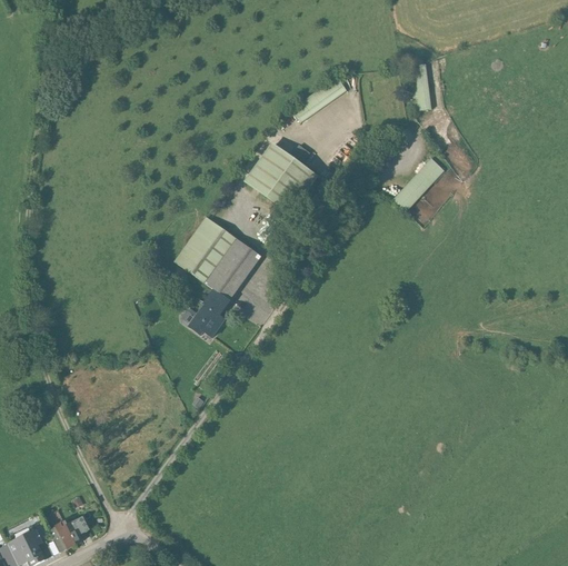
[(416,110),(431,109),(426,63),(410,66),(416,110)]
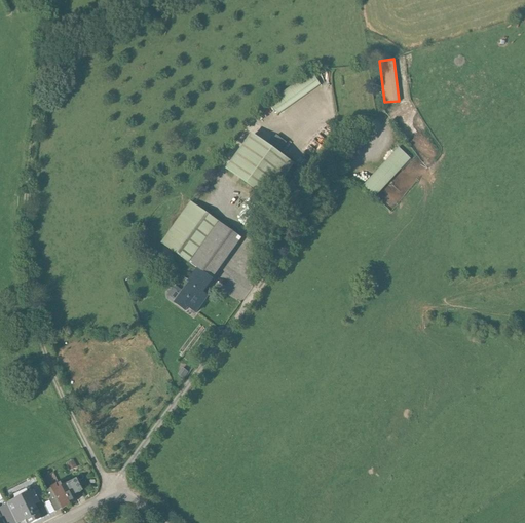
[(311,71),(270,99),(278,111),(320,83),(311,71)]
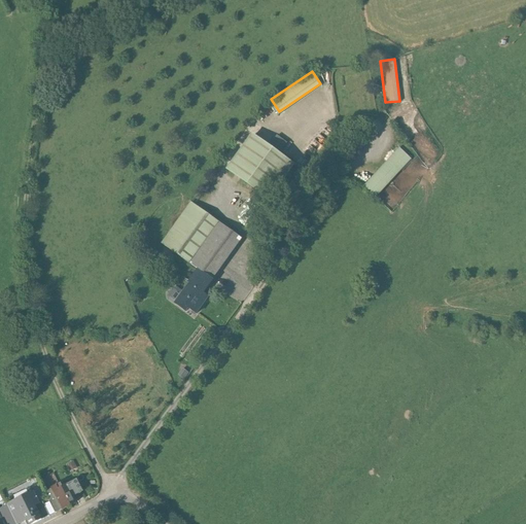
[(252,133),(226,168),(263,194),(287,158),(252,133)]
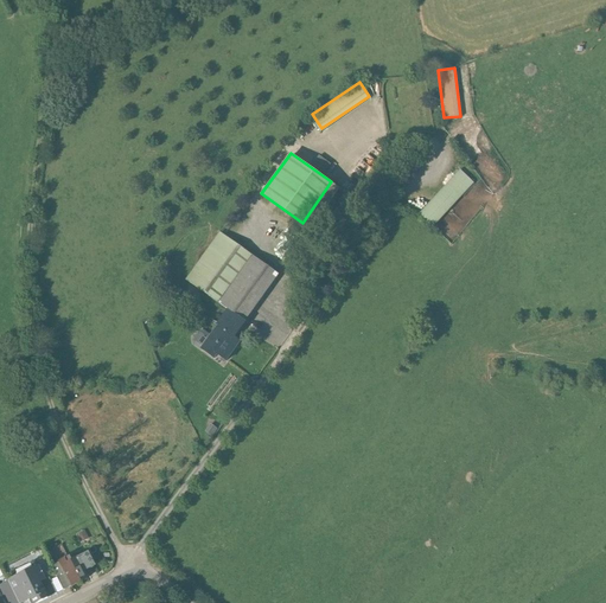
[(418,212),(433,226),(474,183),(460,168),(418,212)]
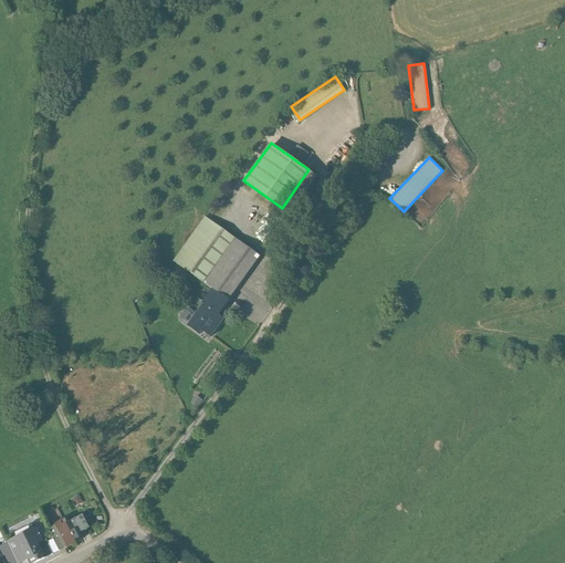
[(205,280),(236,237),(203,217),(173,260),(205,280)]
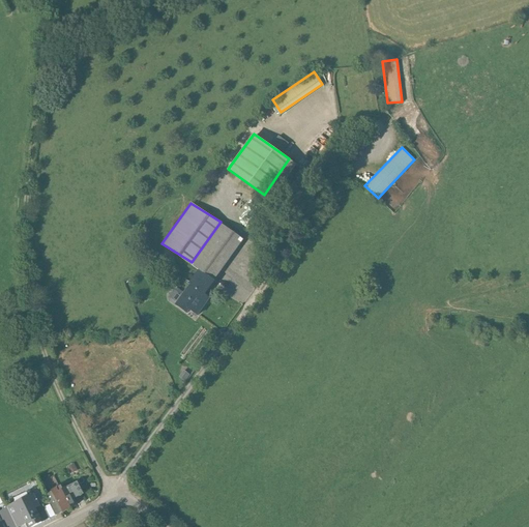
[(199,267),(214,279),(243,238),(221,222),(192,262),(199,267)]
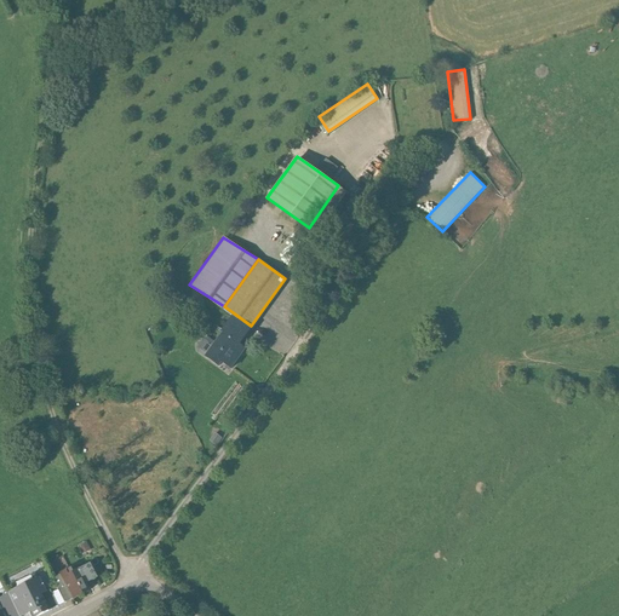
[(233,312),(222,328),(240,341),(251,326),(233,312)]
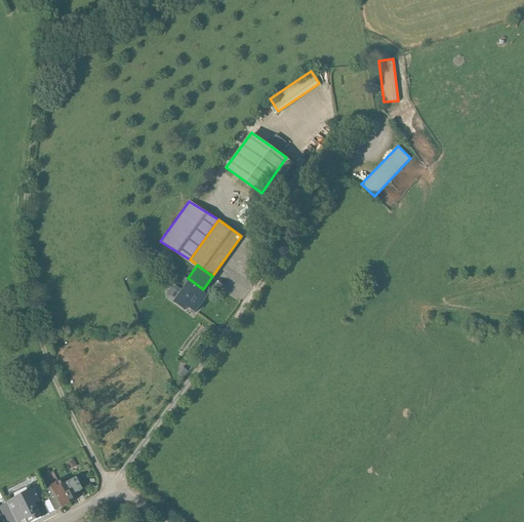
[(207,292),(203,289),(188,278),(172,299),(179,305),(183,299),(195,309),(207,292)]
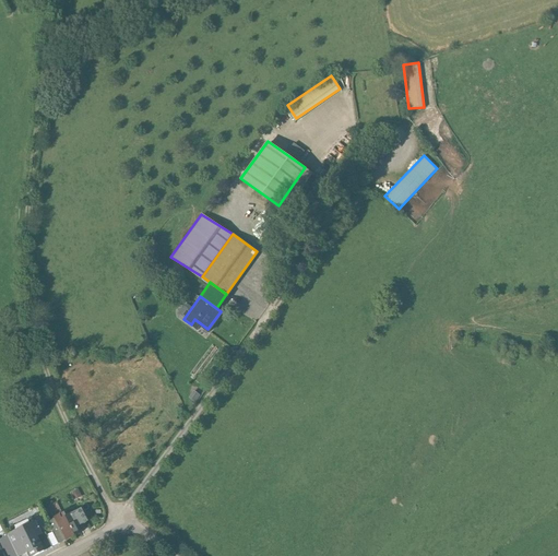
[(60,510),(69,527),(85,519),(76,501),(60,510)]
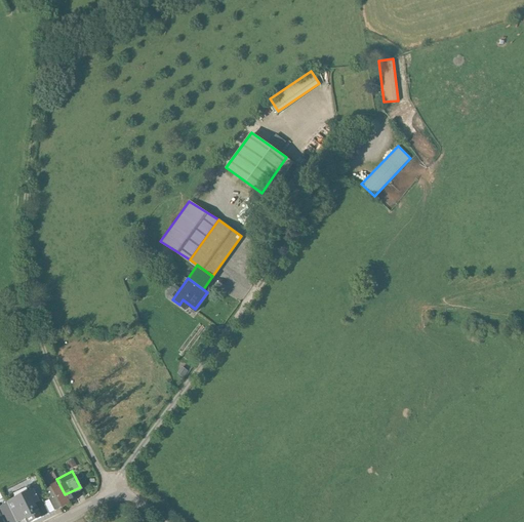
[(38,480),(10,493),(19,513),(26,511),(28,516),(49,507),(38,480)]
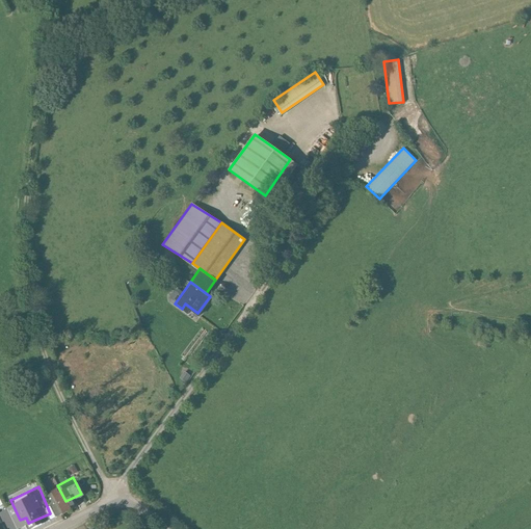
[(0,528),(7,528),(9,528),(0,505),(0,528)]
